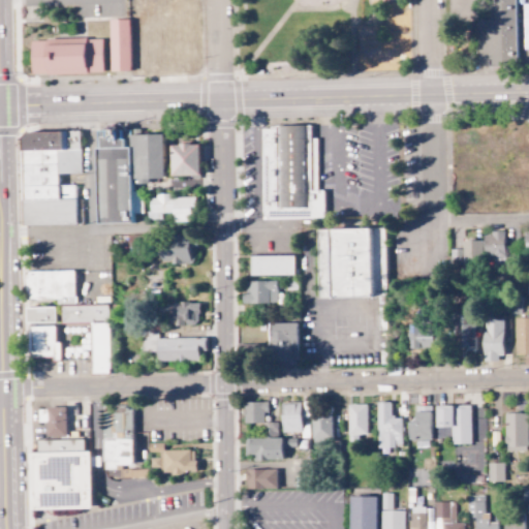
[(195,0),(174,0),(174,13),(153,13),(153,23),(139,24),(141,70),(197,68),(195,0)]
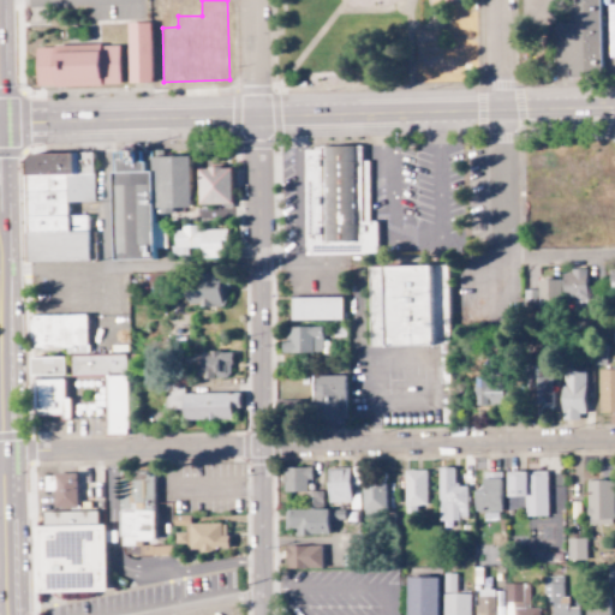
[(598,0),(567,0),(568,10),(554,10),(555,78),(601,77),(598,0)]
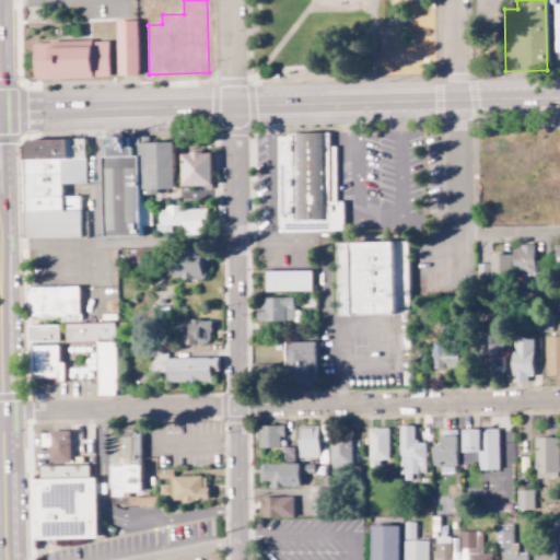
[(136,21),(115,21),(116,76),(137,76),(136,21)]
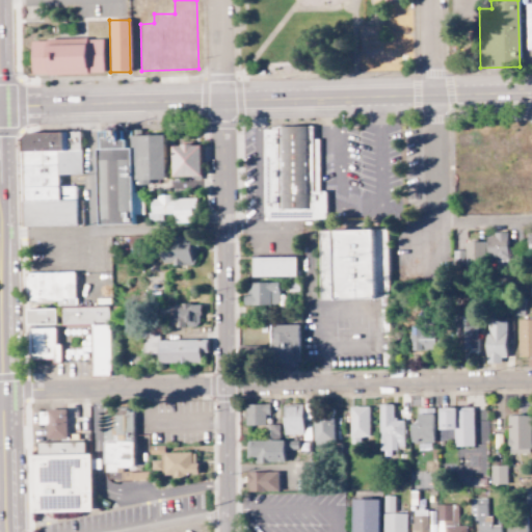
[(30,73),(30,41),(101,40),(102,72),(30,73)]
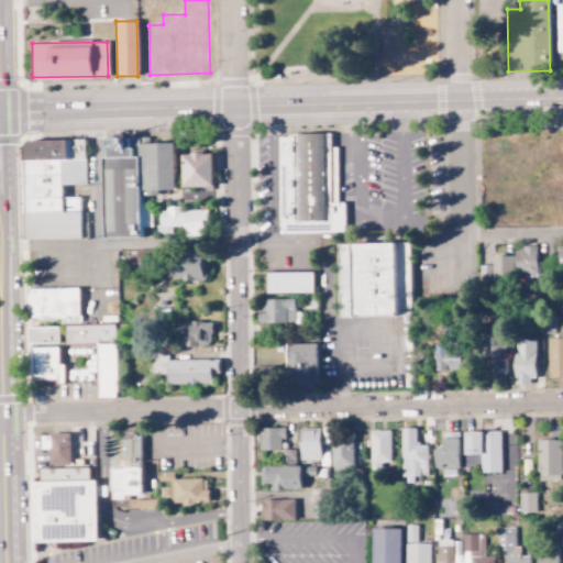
[(100,133),(103,225),(144,224),(142,131),(100,133)]
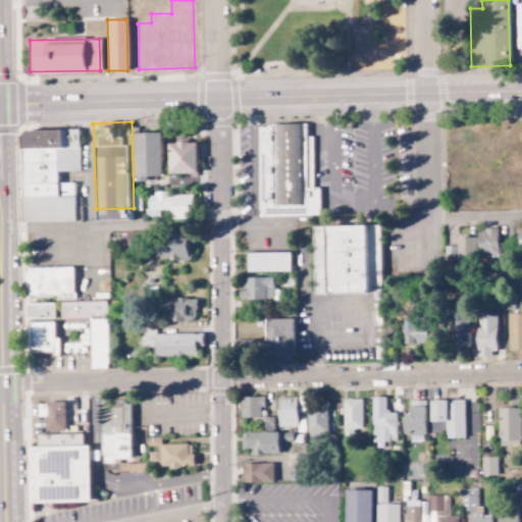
[(257,125),(259,214),(317,213),(315,124),(257,125)]
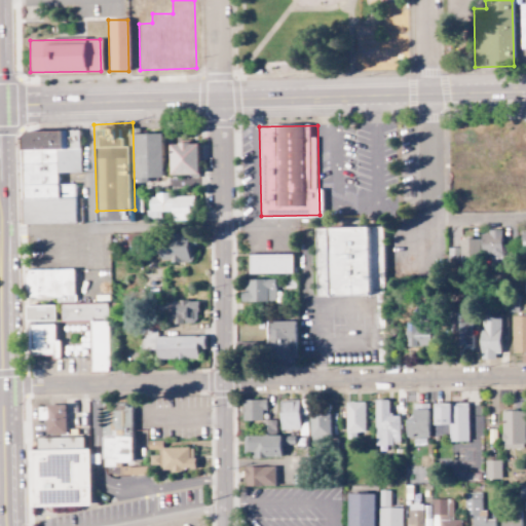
[(31,132),(26,137),(27,150),(55,149),(54,130),(31,132)]
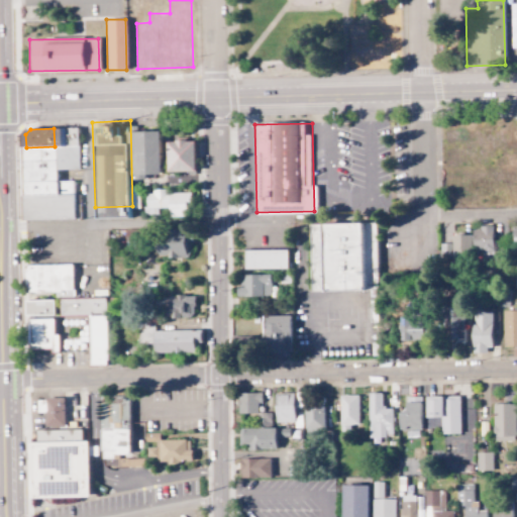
[(78,128),(54,128),(55,146),(79,146),(78,128)]
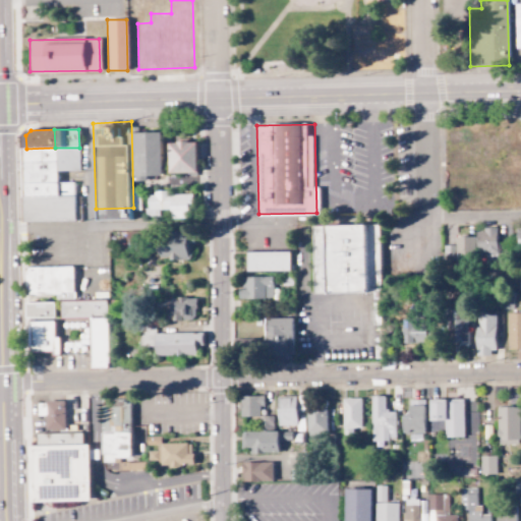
[(167,142),(168,174),(196,173),(195,141),(167,142)]
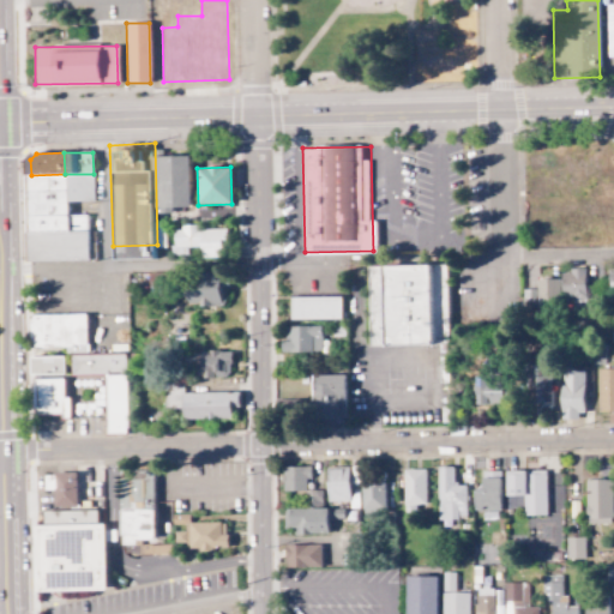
[(226,229),(197,229),(197,227),(172,227),(173,256),(187,254),(187,247),(199,247),(200,258),(222,258),(221,240),(226,240),(226,229)]
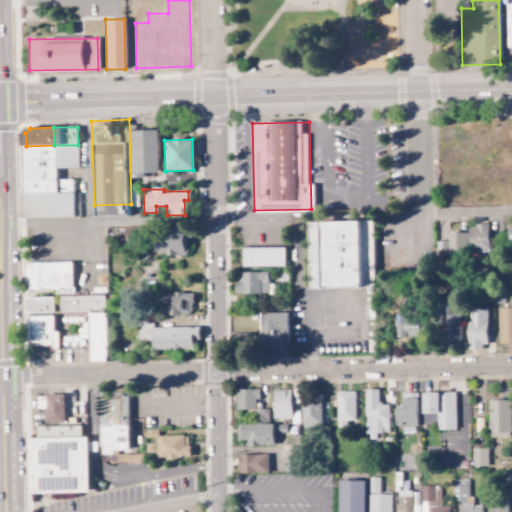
[(308,289),(374,287),(372,220),(306,222),(308,289)]
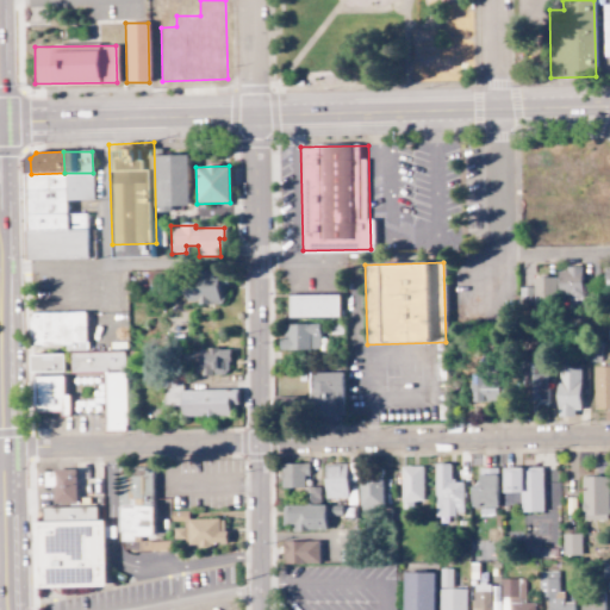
[(558,299),(582,298),(580,268),(556,268),(558,299)]
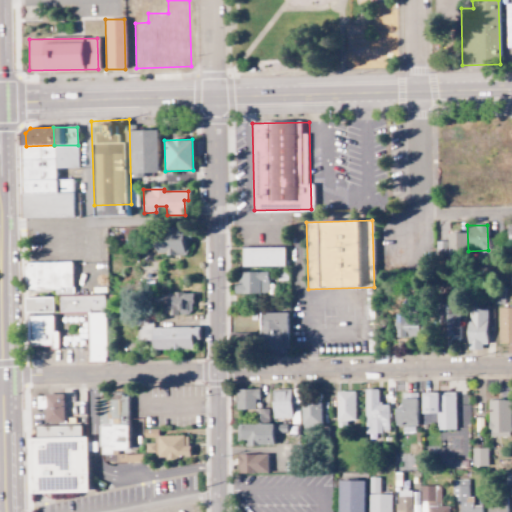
[(155,255),(183,254),(183,233),(154,234),(155,255)]
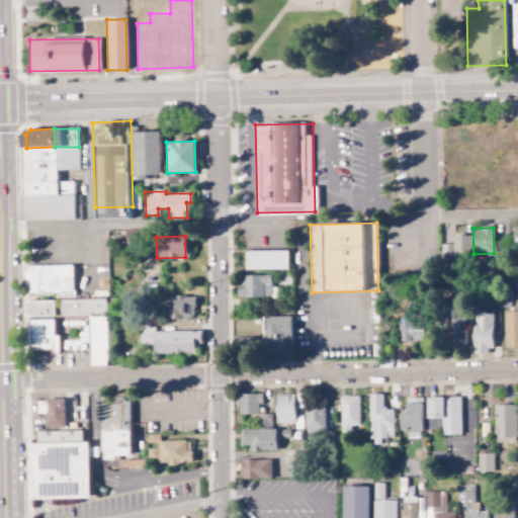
[(453,236),(452,258),(471,259),(471,236),(453,236)]
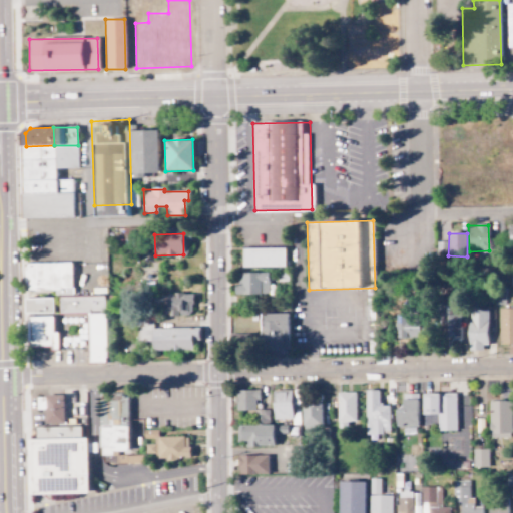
[(242,268),(285,267),(284,247),(241,248),(242,268)]
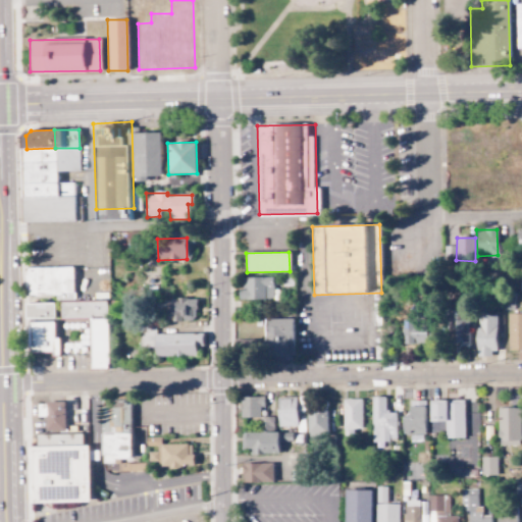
[(25,267),(25,280),(22,280),(22,296),(55,295),(55,301),(73,300),(73,267),(25,267)]
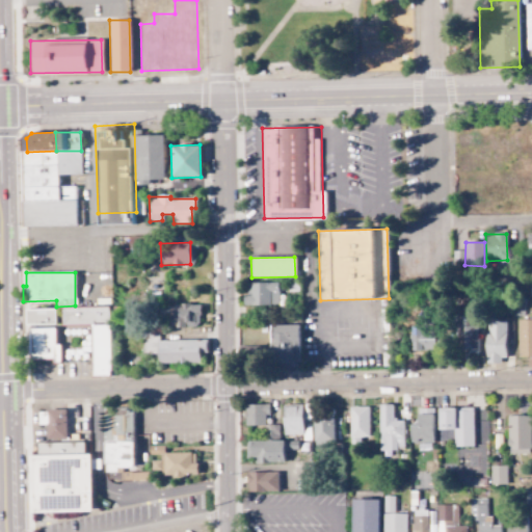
[(277,283),(248,283),(248,295),(243,295),(243,306),(278,306),(277,283)]
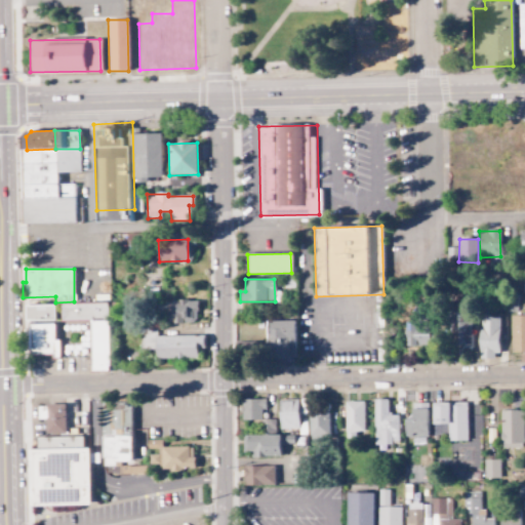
[(197,301),(156,300),(155,323),(196,324),(197,301)]
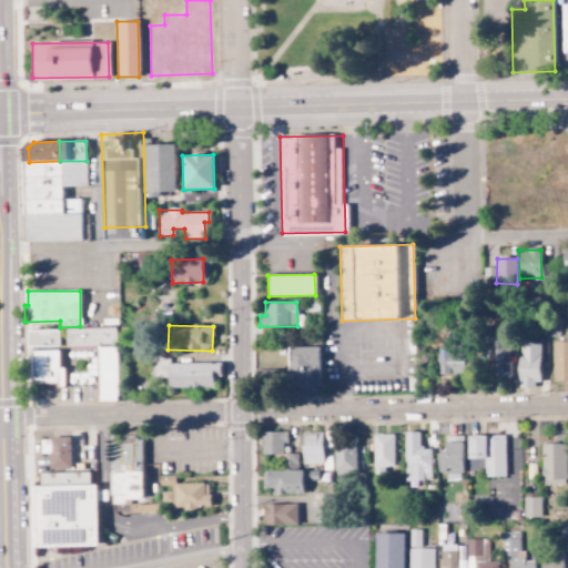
[(97,402),(117,402),(115,327),(64,328),(64,347),(97,347),(97,402)]
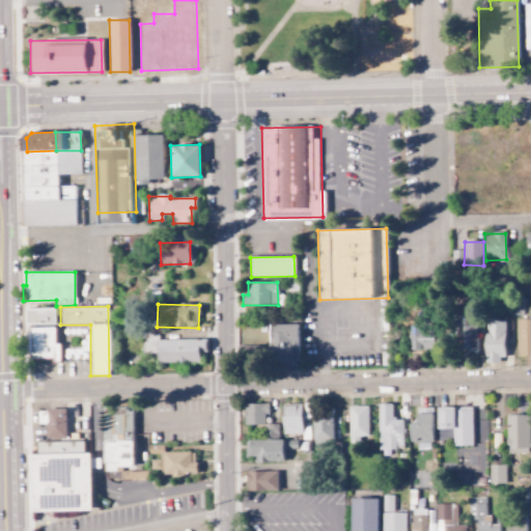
[(25,324),(55,324),(55,308),(25,308),(25,324)]
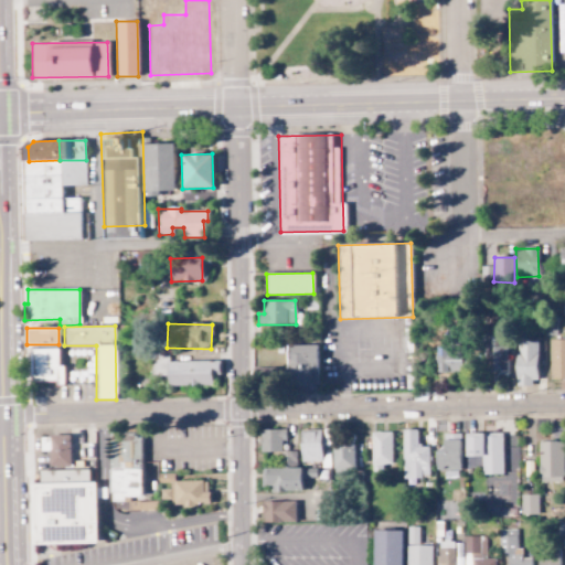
[(535,385),(536,341),(516,340),(515,385),(535,385)]
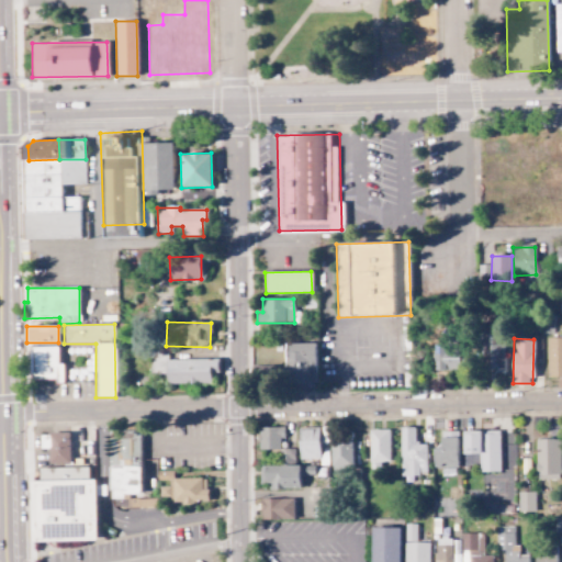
[(561,338),(547,338),(547,378),(561,377),(561,338)]
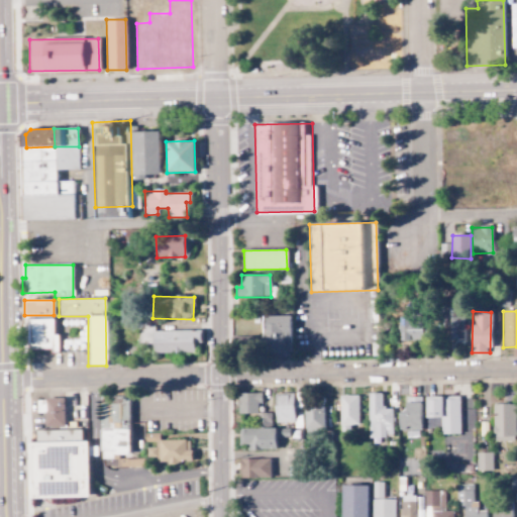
[(264,316),(265,355),(291,354),(290,315),(264,316)]
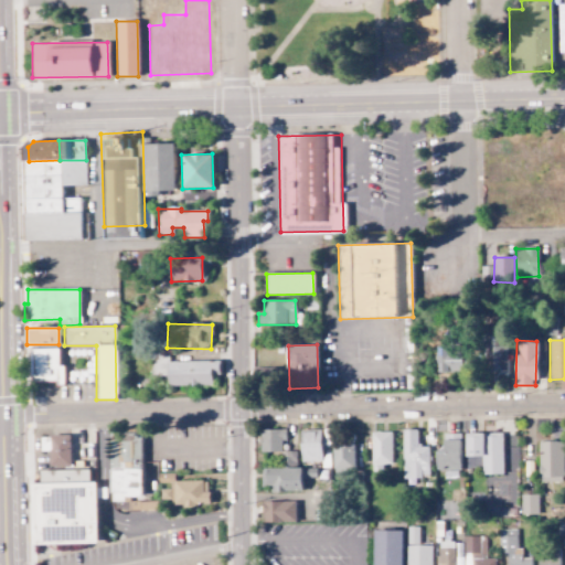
[(493,347),(494,375),(508,375),(508,347),(493,347)]
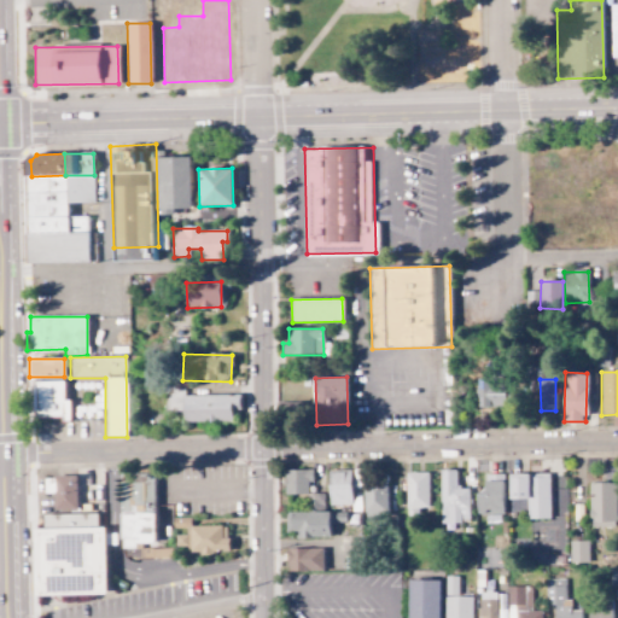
[(30,382),(30,421),(65,421),(65,380),(30,382)]
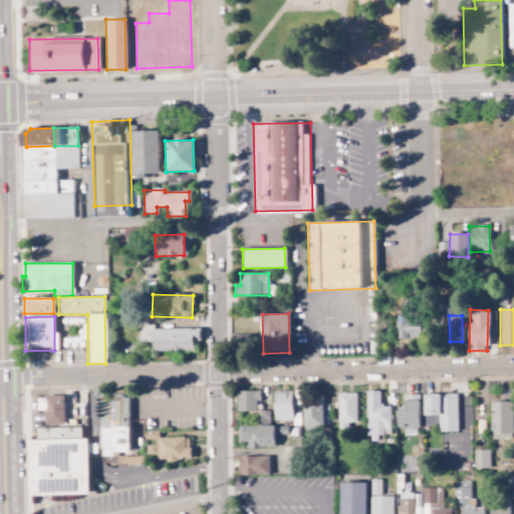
[(397,338),(420,338),(420,316),(397,316),(397,338)]
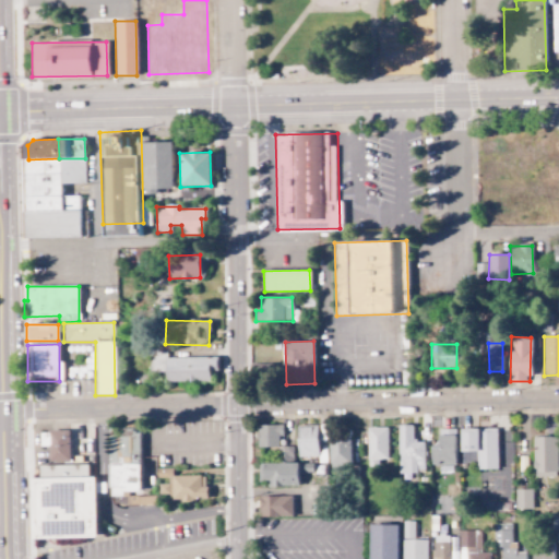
[(216,357),(166,357),(166,351),(150,351),(150,372),(165,372),(165,382),(210,382),(210,370),(216,370),(216,357)]
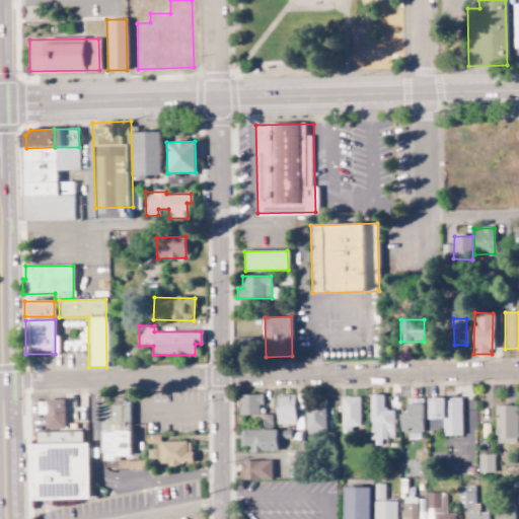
[(262,394),(238,394),(239,416),(258,415),(258,405),(263,405),(262,394)]
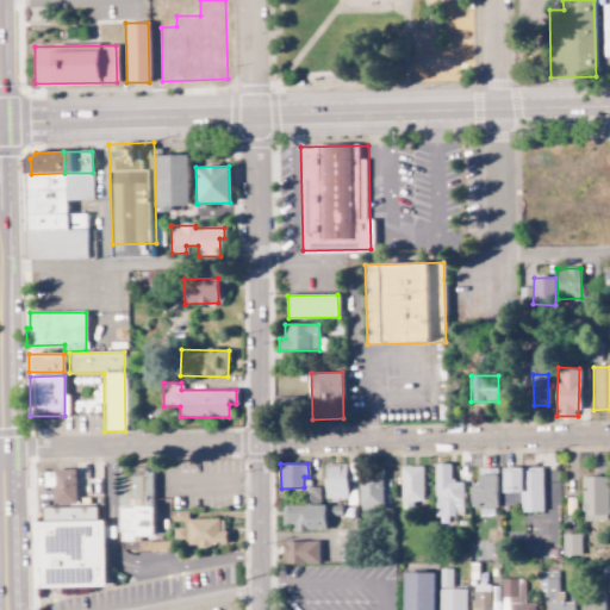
[(464,516),(462,483),(450,483),(449,464),(434,464),(434,517),(464,516)]
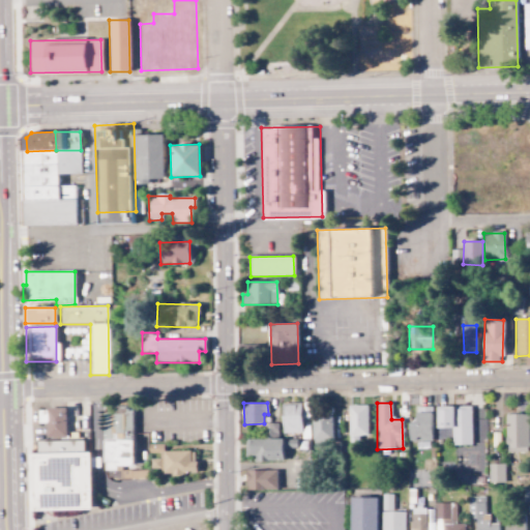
[(283,434),(301,433),(300,404),(282,404),(283,434)]
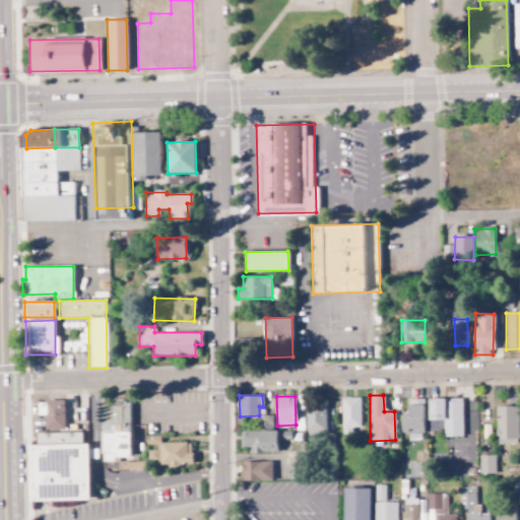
[(360,397),(340,398),(341,435),(351,435),(350,428),(361,428),(360,397)]
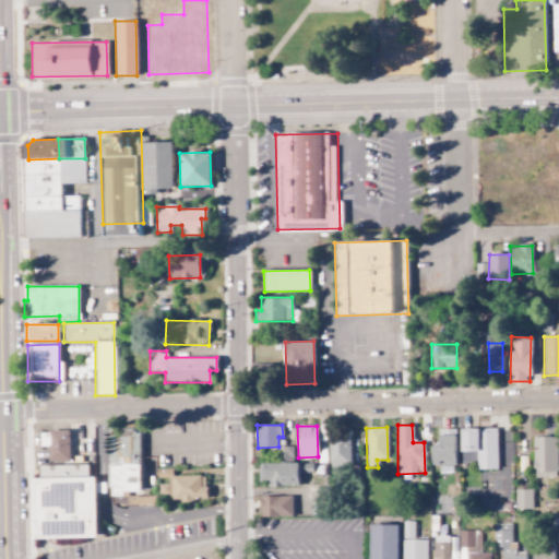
[(454,429),(439,429),(439,445),(431,447),(432,465),(439,465),(440,472),(455,472),(454,429)]
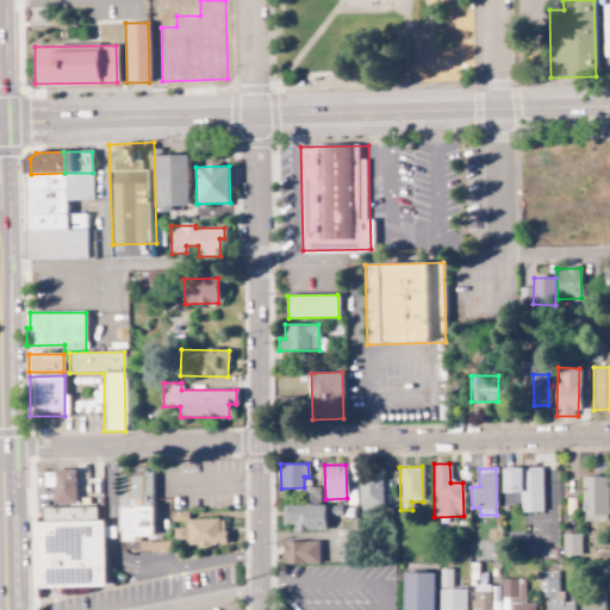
[(542,468),(523,468),(503,468),(503,493),(521,493),(521,512),(542,512),(542,468)]
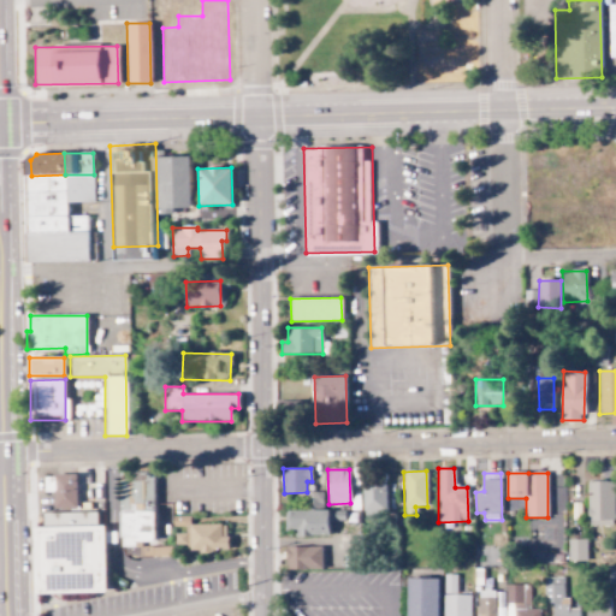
[(76,508),(75,475),(42,475),(43,493),(52,493),(52,509),(76,508)]
